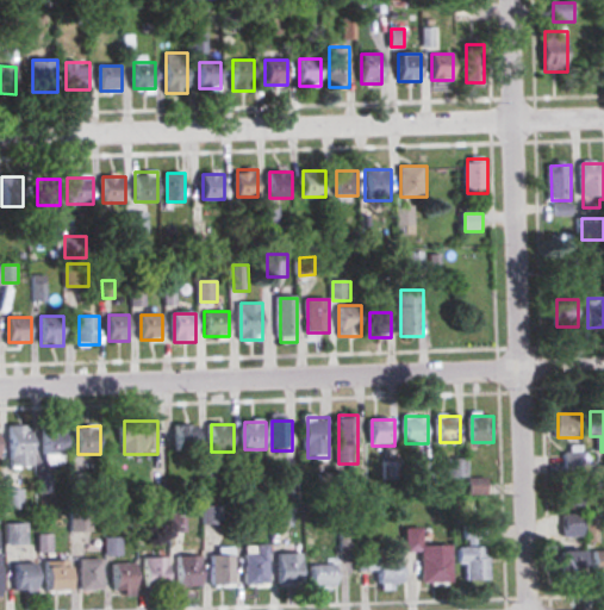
[(200,452),(200,425),(176,425),(176,452),(200,452)]
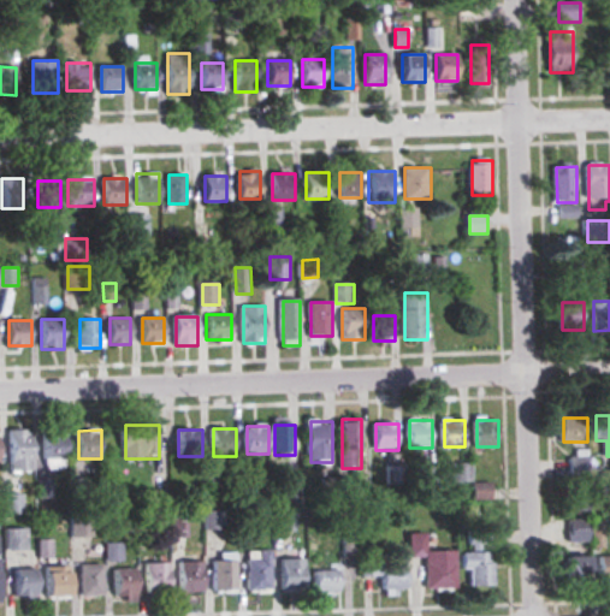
[(35,431),(12,431),(12,472),(35,471),(35,431)]
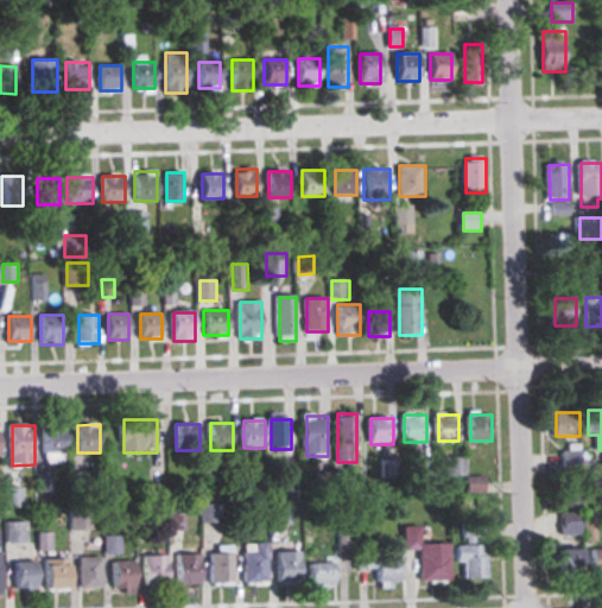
[(67,426),(46,426),(46,462),(67,462),(67,426)]
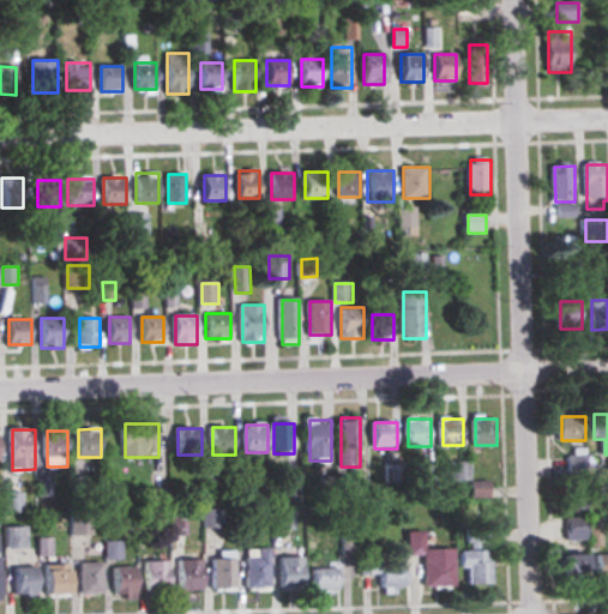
[(590,477),(590,452),(572,452),(572,477),(590,477)]
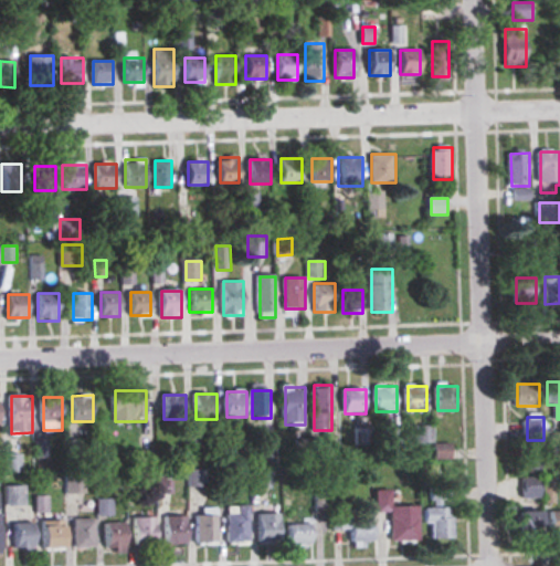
[(359,444),(374,444),(374,429),(359,429),(359,444)]
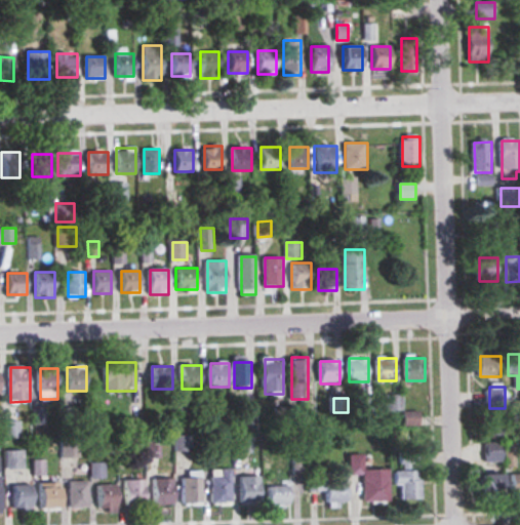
[(195,450),(195,436),(178,436),(178,450),(195,450)]
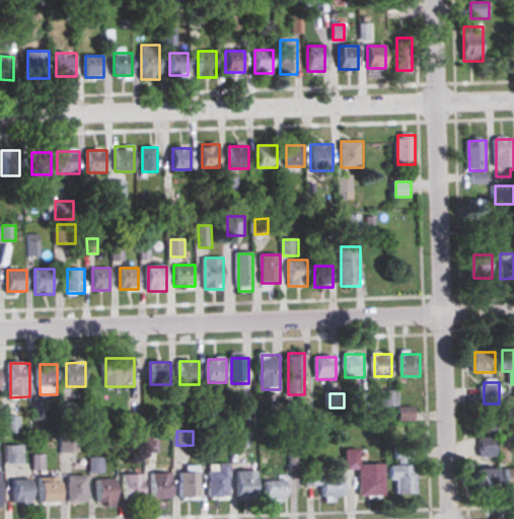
[(482,438),(482,456),(499,456),(499,438),(482,438)]
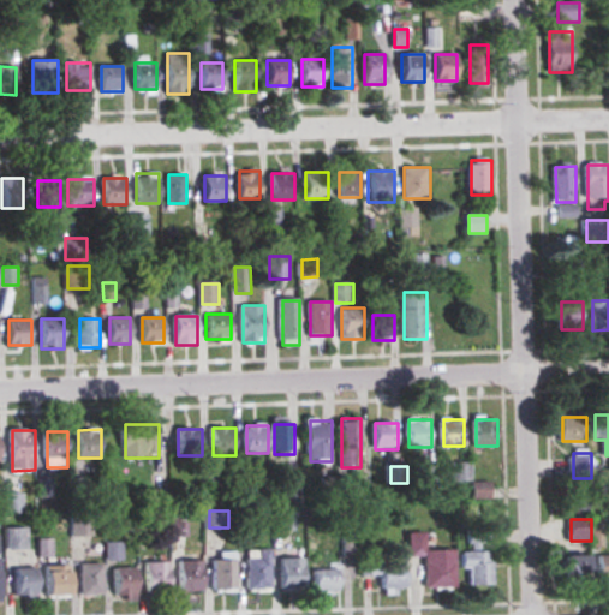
[(31,527),(10,527),(10,550),(31,550),(31,527)]
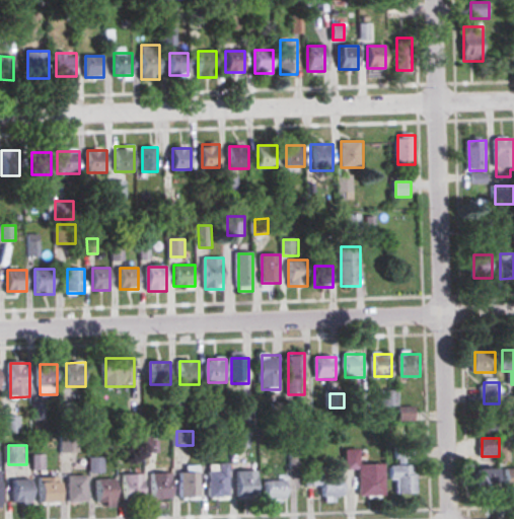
[(415,456),(414,447),(399,449),(399,457),(415,456)]
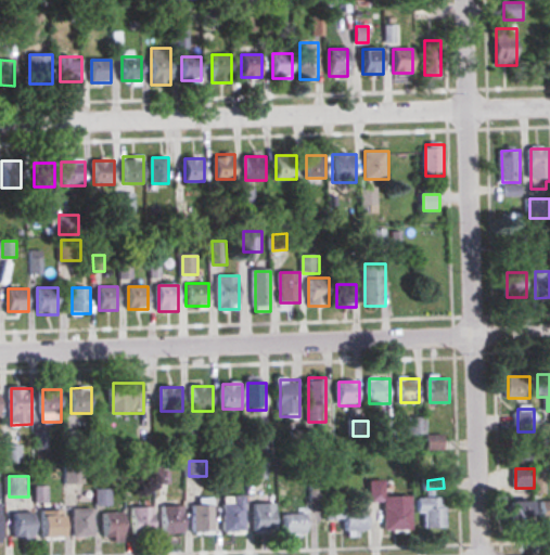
[(412,497),(385,497),(385,481),(371,481),(371,502),(385,502),(385,530),(412,530),(412,497)]
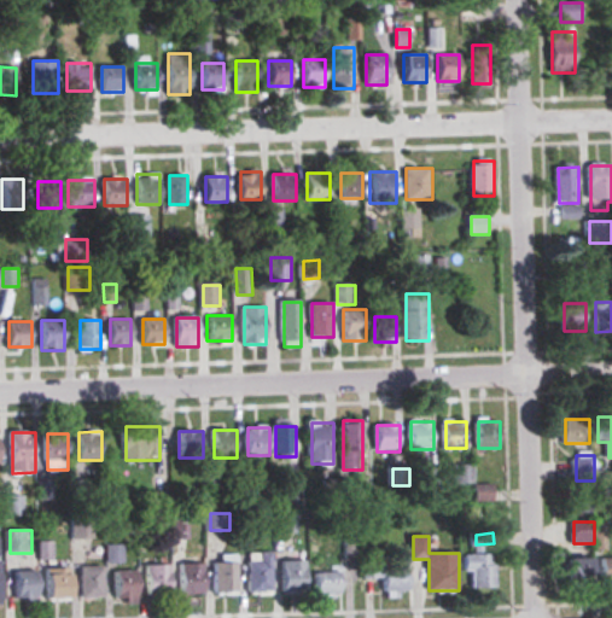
[(111,564),(126,564),(126,544),(111,544),(111,564)]
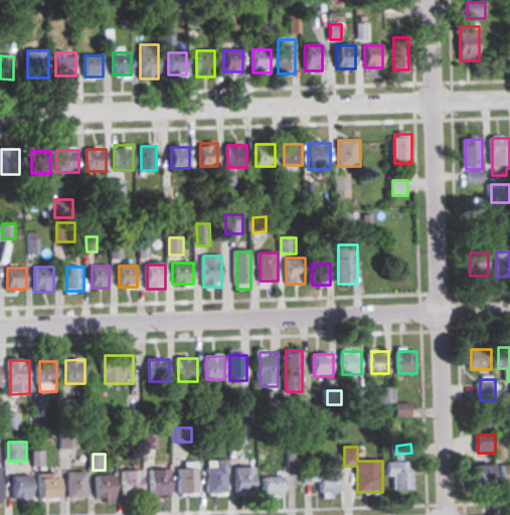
[(209,494),(228,494),(228,461),(209,461),(209,494)]
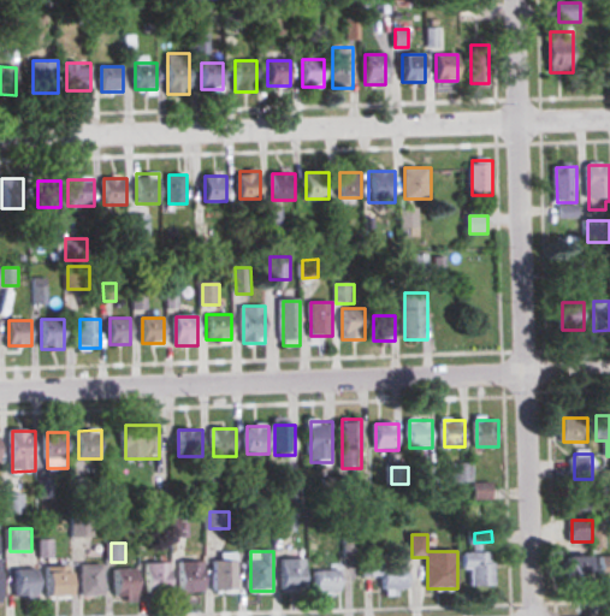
[(465,552),(465,570),(473,570),(473,586),(496,586),(496,552),(465,552)]
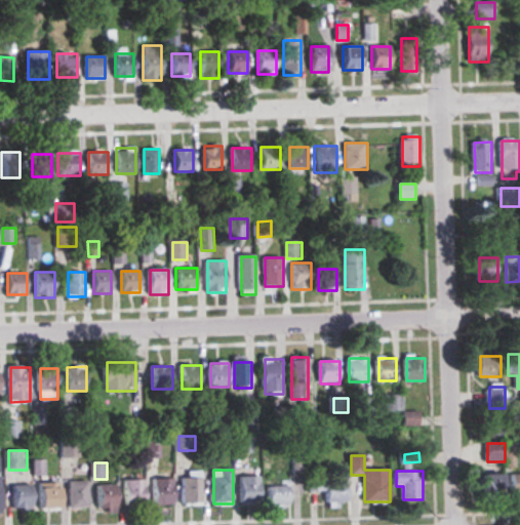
[(186,503),(204,503),(204,472),(186,472),(186,503)]
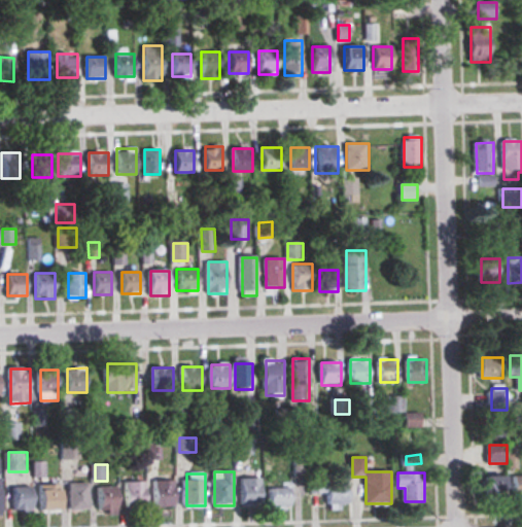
[(485,477),(485,500),(503,500),(503,477),(485,477)]
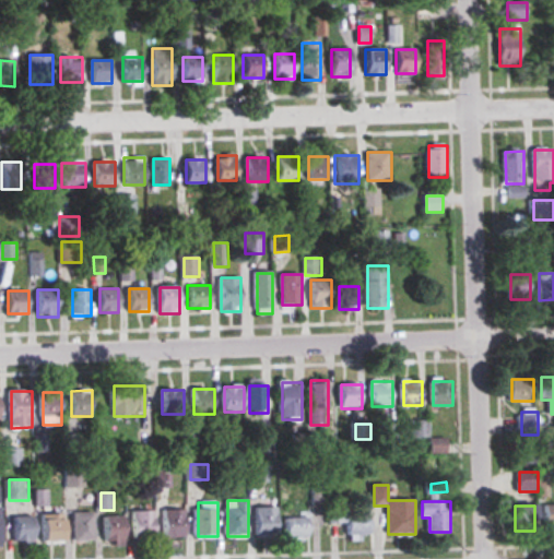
[(257,536),(279,536),(279,508),(257,508),(257,536)]
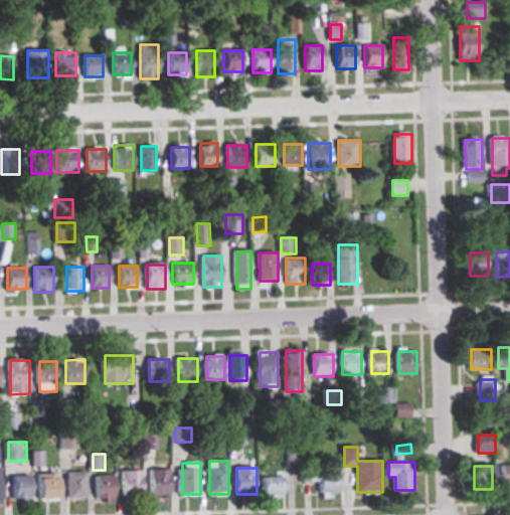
[(317,468),(306,468),(306,482),(320,482),(320,493),(341,493),(342,474),(317,474),(317,468)]
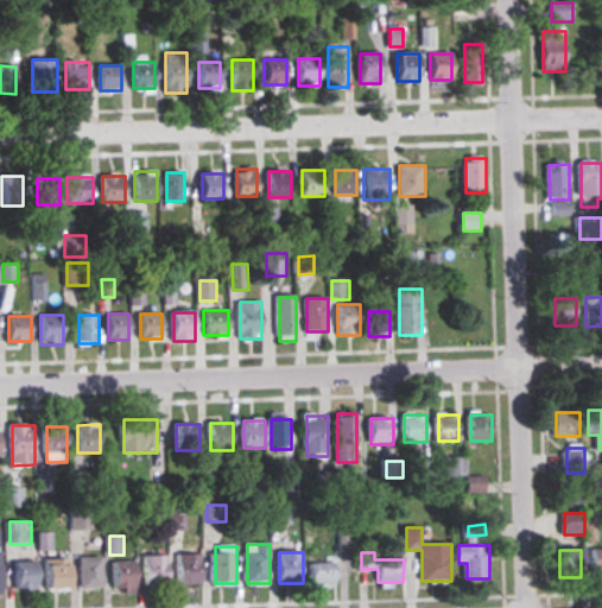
[(203,555),(181,555),(181,586),(203,586),(203,555)]
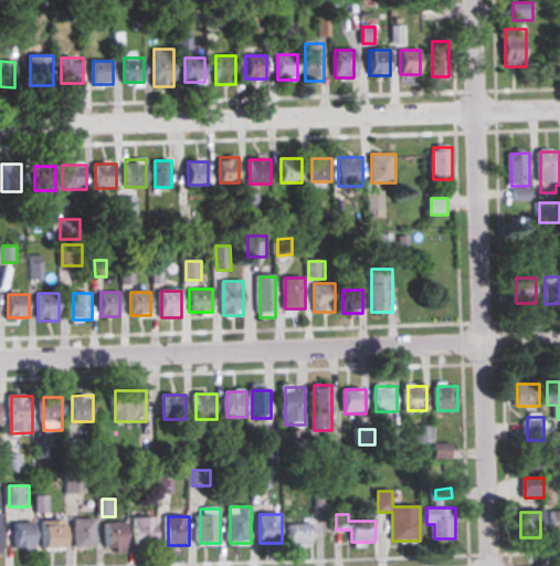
[(159,546),(159,519),(137,519),(137,546),(159,546)]
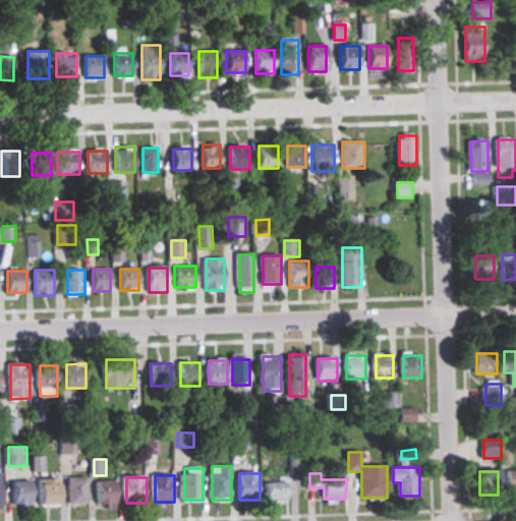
[(68,478),(68,505),(90,505),(90,478),(68,478)]
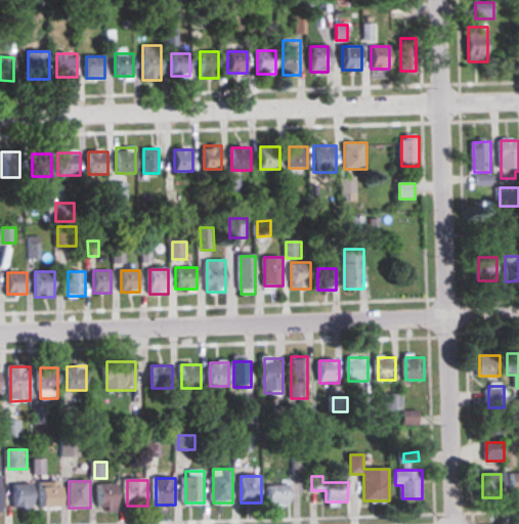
[(40,509),(60,509),(60,482),(40,482),(40,509)]
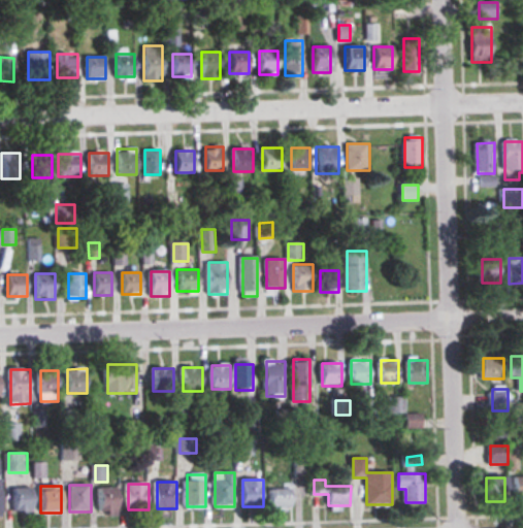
[(120,517),(120,488),(100,488),(100,517),(120,517)]
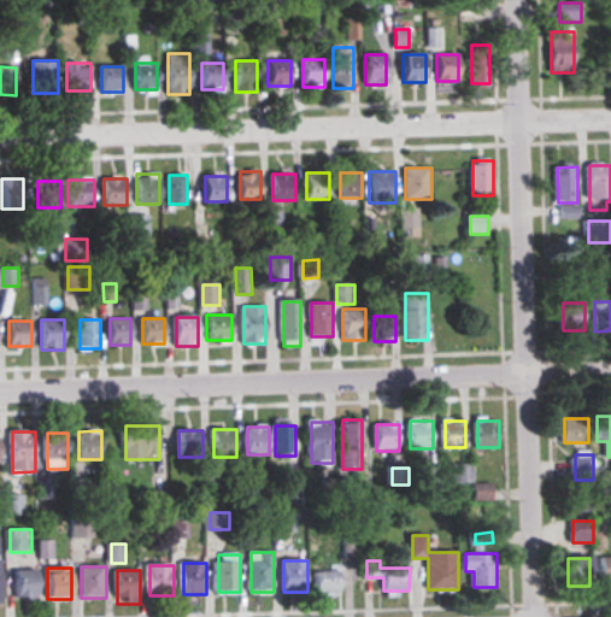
[(16,571),(16,600),(39,600),(39,571),(16,571)]
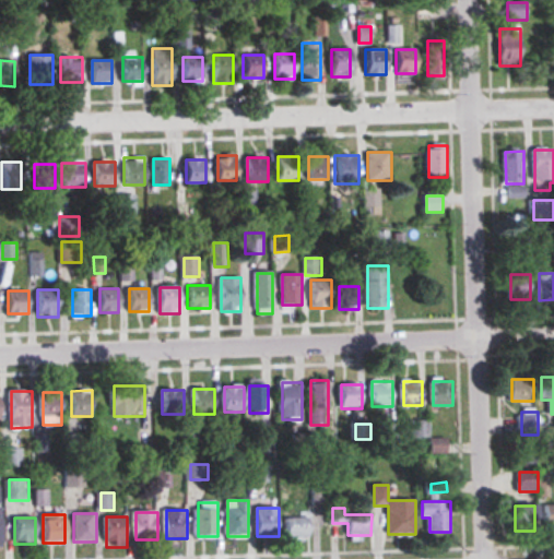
[(286,537),(310,537),(310,519),(286,519),(286,537)]
